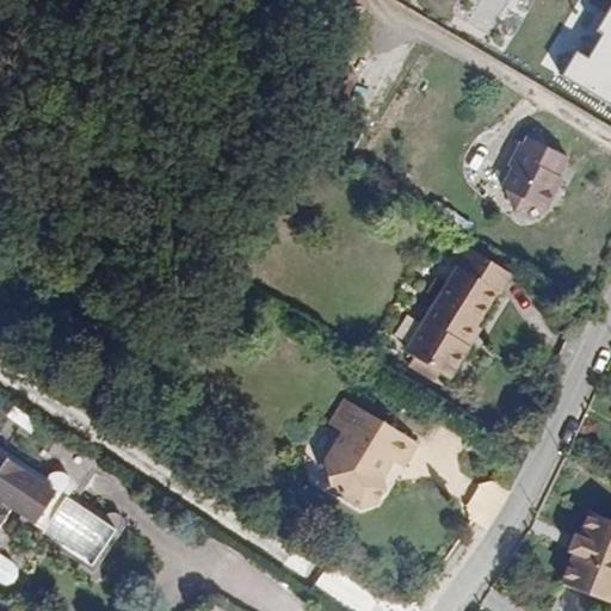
[(610,12),(587,54),(580,49),(563,78),(610,104),(610,12)]
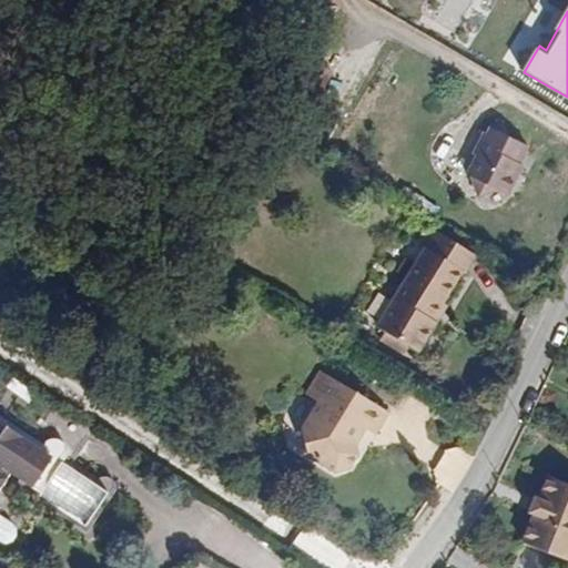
[(482,194),(500,190),(513,196),(520,180),(519,179),(535,150),(513,139),(508,125),(496,130),(494,134),(490,133),(479,155),(482,156),(472,175),(477,178),(482,194)]
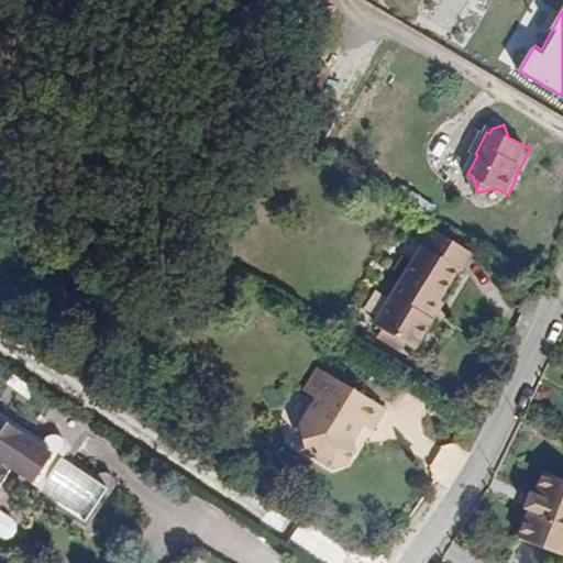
[(470,258),(428,232),(389,296),(427,320),(456,273),(460,274),(470,258)]
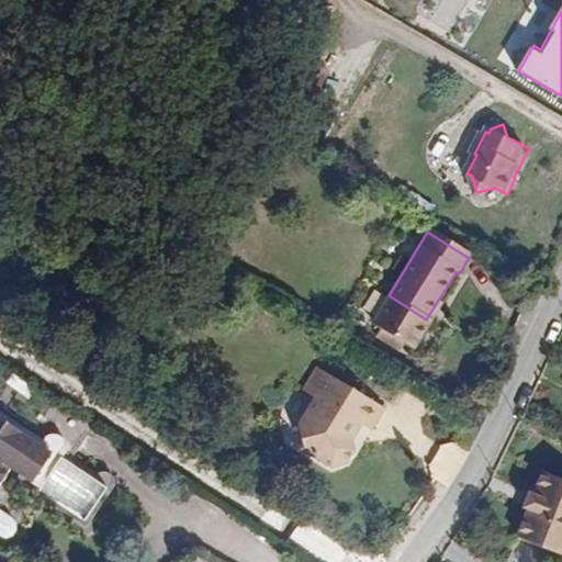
[(371,325),(413,350),(430,322),(426,319),(389,295),(371,325)]
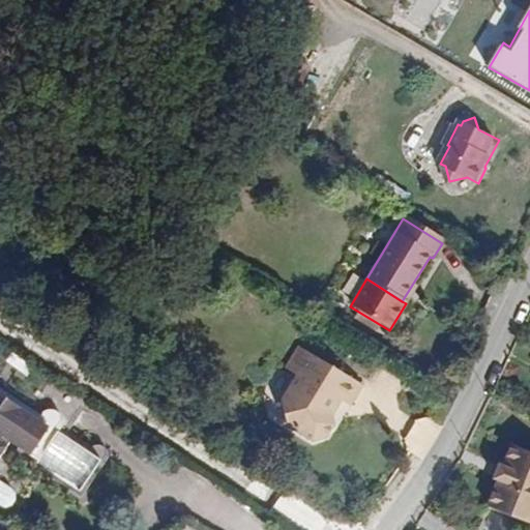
[(54,435),(41,454),(40,458),(36,463),(82,494),(108,458),(110,451),(110,448),(108,446),(106,443),(102,442),(99,441),(96,441),(91,444),(66,430),(89,393),(18,347),(0,373),(0,394),(37,418),(42,410),(45,409),(48,407),(51,407),(54,407),(57,408),(59,410),(61,413),(62,416),(62,419),(62,422),(56,432),(54,435)]
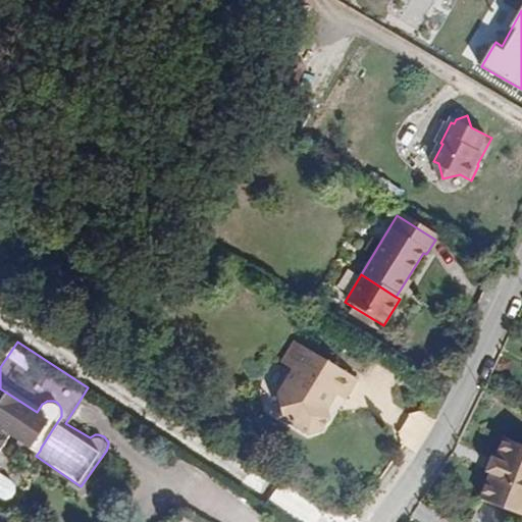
[(352,403),(362,383),(298,344),(286,365),(299,371),(281,402),(288,420),(313,435),(328,431),(333,422),(330,411),(338,396),(352,403)]
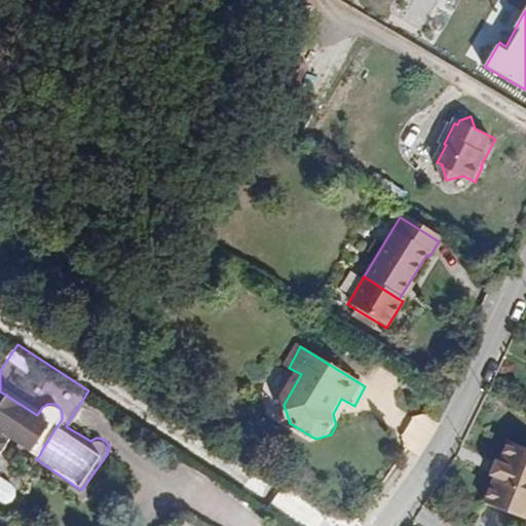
[(0,471),(0,449),(9,435),(29,448),(45,422),(55,428),(62,419),(62,416),(62,413),(61,410),(59,407),(57,405),(53,404),(50,404),(47,404),(44,406),(42,407),(37,415),(0,391),(0,471)]
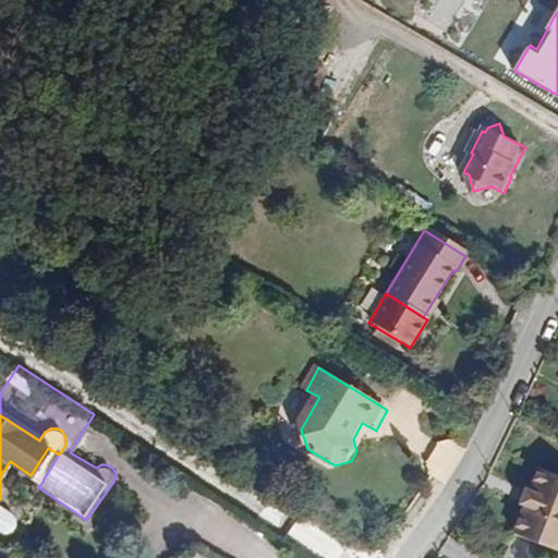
[(48,448),(31,475),(43,482),(44,478),(57,458),(59,455),(48,448)]
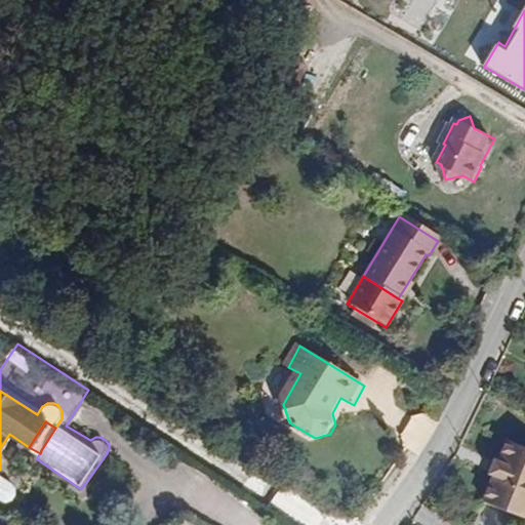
[(524,449),(508,442),(498,463),(494,462),(488,475),(493,477),(481,502),(524,521),(524,449)]
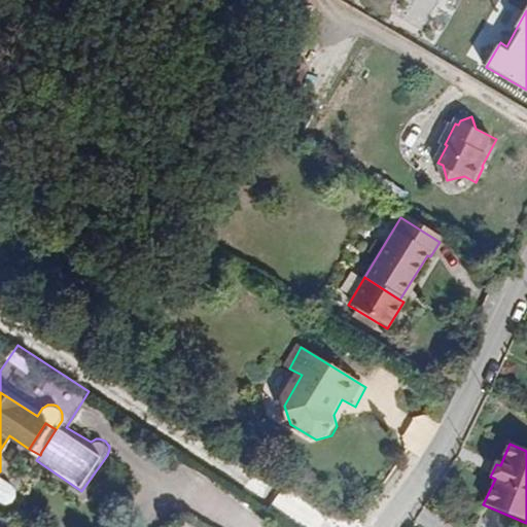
[(15,489),(11,485),(0,478),(0,500),(5,504),(12,501),(15,495),(15,489)]
